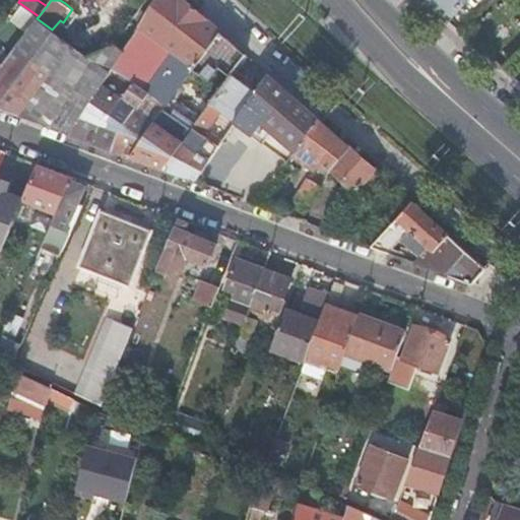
[(184,0),(160,0),(126,49),(112,69),(132,82),(149,94),(167,106),(193,69),(219,31),(184,0)]
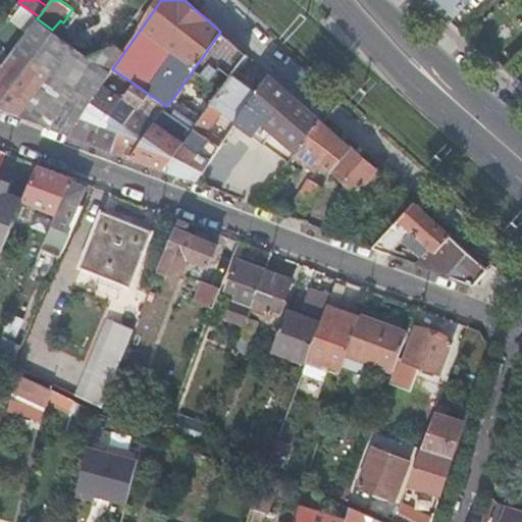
[(428,0),(450,18),(466,0),(428,0)]
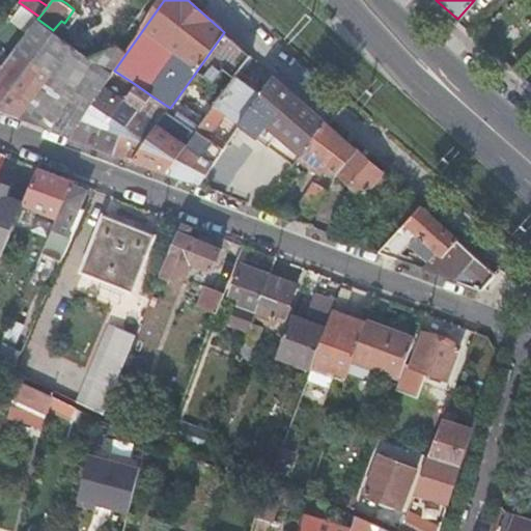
[(22,6),(12,22),(28,30),(36,16),(22,6)]
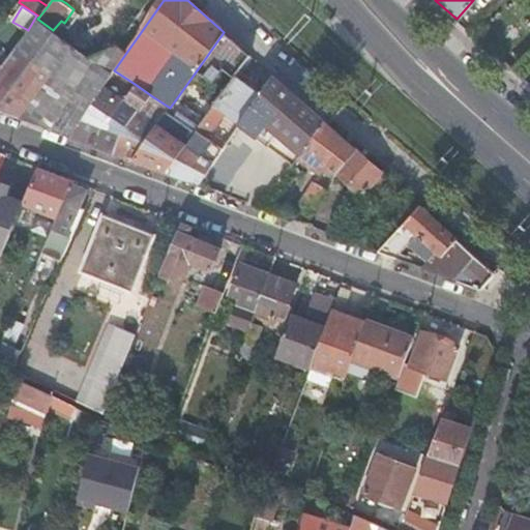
[(0,68),(0,109),(71,136),(104,88),(114,70),(128,50),(118,43),(89,56),(53,30),(37,19),(2,66),(0,68)]
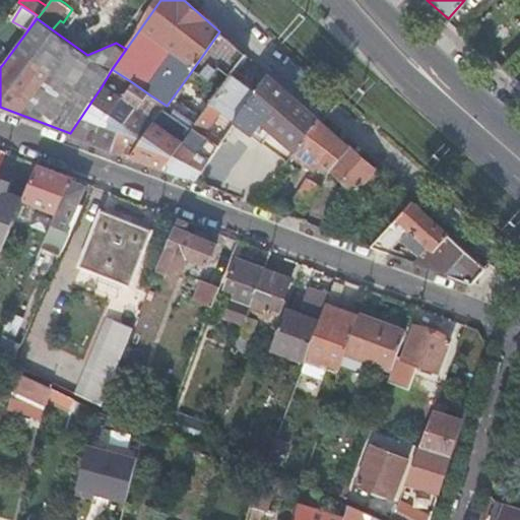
[(245,55),(219,31),(193,69),(211,81),(220,67),(232,76),(245,55)]
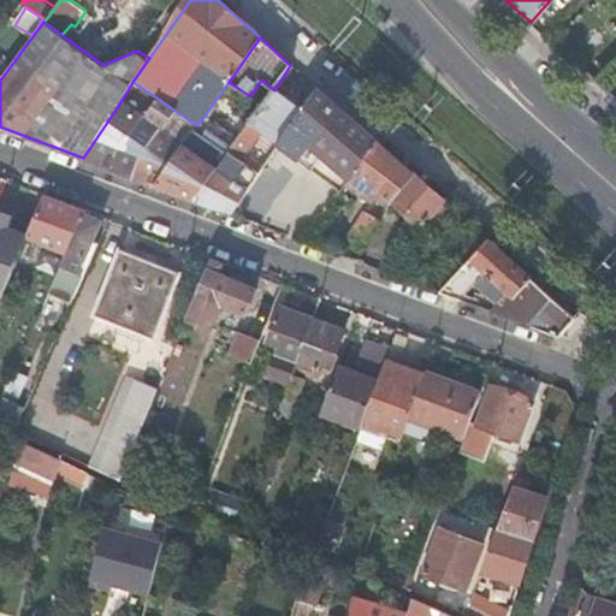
[(304,108),(276,88),(274,90),(250,122),(280,143),(304,108)]
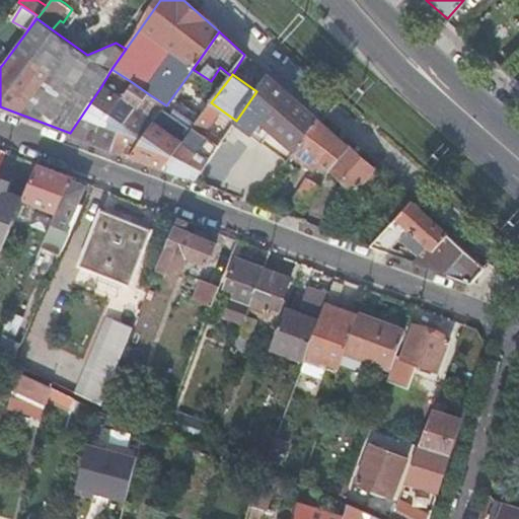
[(286,90),(269,75),(256,91),(236,121),(244,127),(249,122),(253,126),(262,117),(286,90)]
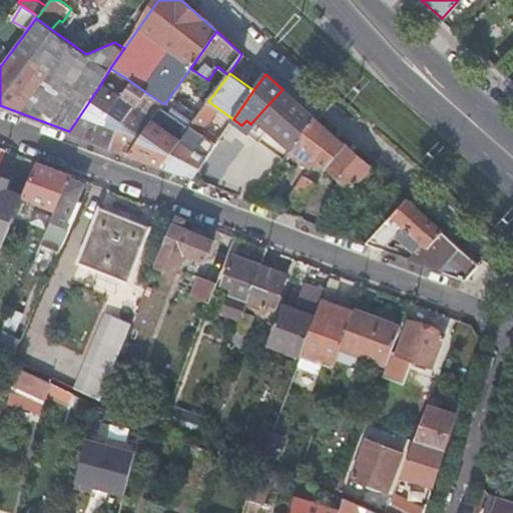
[(119,98),(92,140),(109,147),(136,109),(147,93),(130,81),(119,98)]
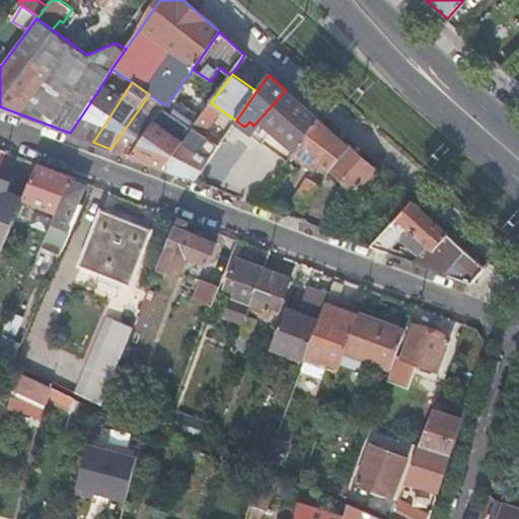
[(101,86),(70,133),(93,142),(121,99),(101,86)]
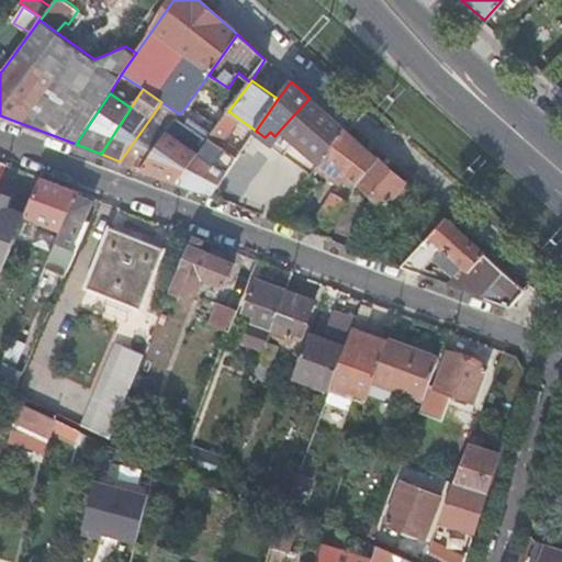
[(343,128),(310,98),(283,126),(321,157),(322,158),(343,128)]
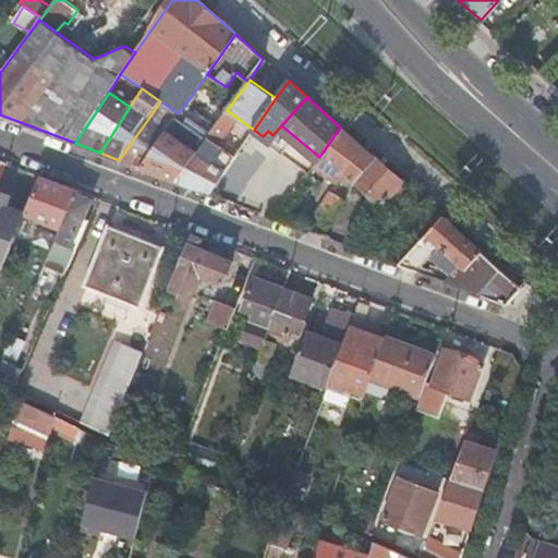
[(166,132),(141,168),(173,181),(195,152),(205,138),(191,129),(176,118),(166,132)]
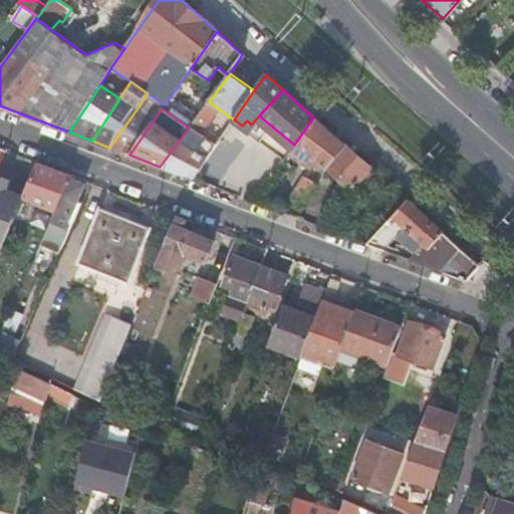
[(137,109),(109,148),(130,155),(153,121),(137,109)]
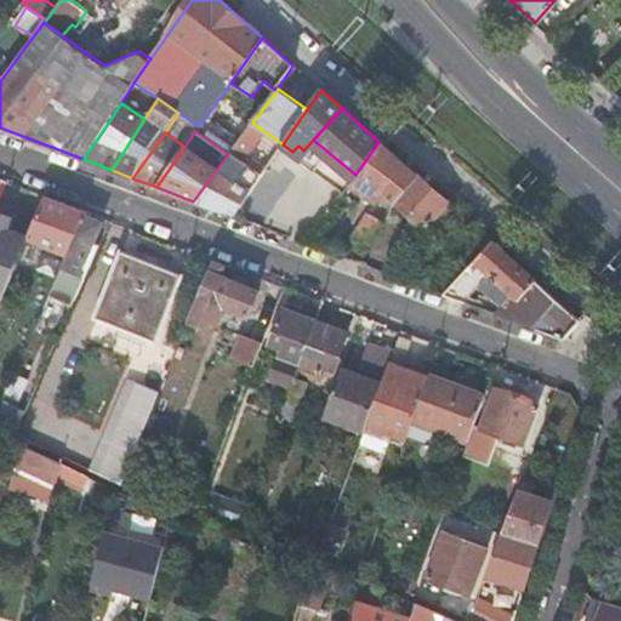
[(355,175),(354,174),(349,182),(377,200),(382,193),(425,228),(434,216),(440,220),(451,206),(379,142),(355,175)]
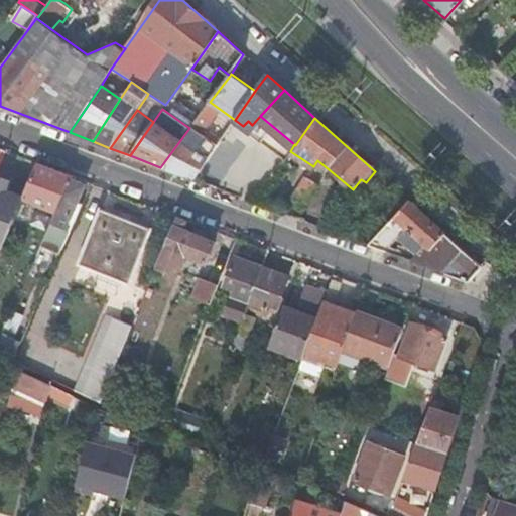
[(180,140),(160,167),(192,178),(208,158),(212,151),(217,144),(191,126),(189,128),(180,140)]
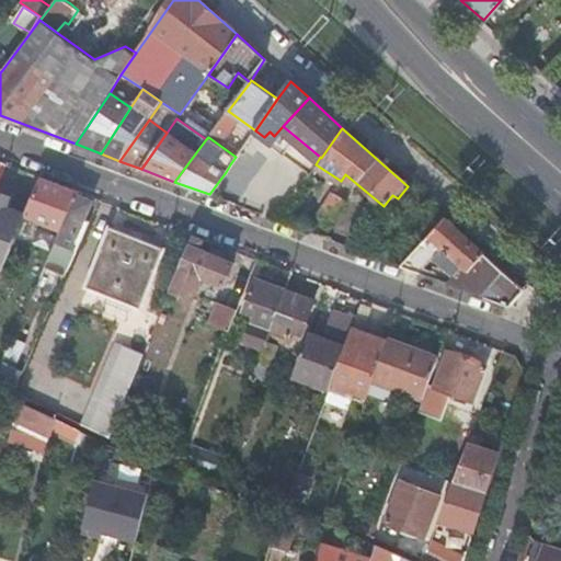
[(226,172),(209,194),(232,204),(250,179),(230,164),(226,172)]
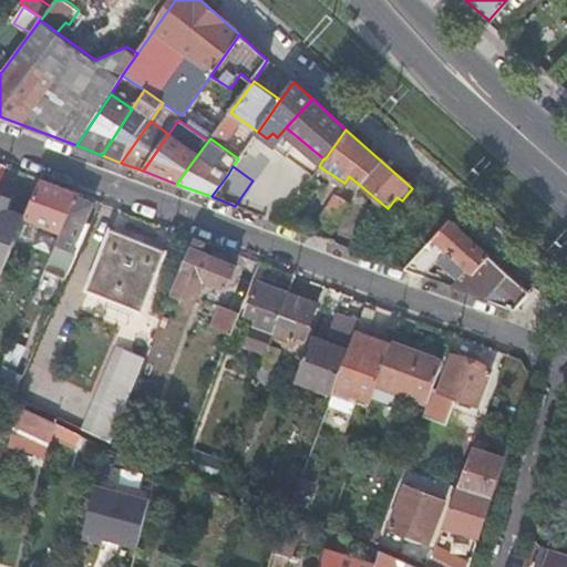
[(27,218),(34,222),(60,233),(76,197),(78,193),(42,179),(28,216),(27,218)]
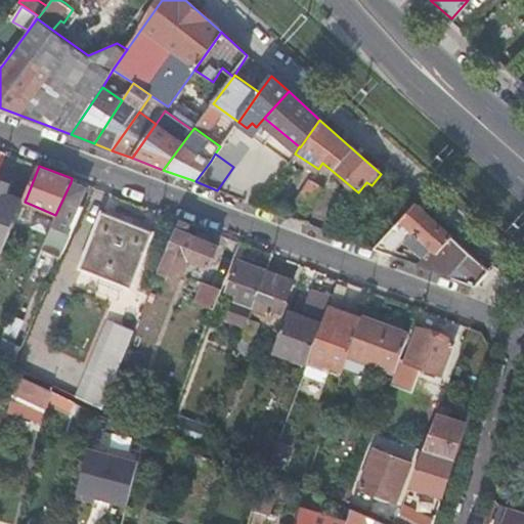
[(307,180),(293,205),(308,213),(322,188),(307,180)]
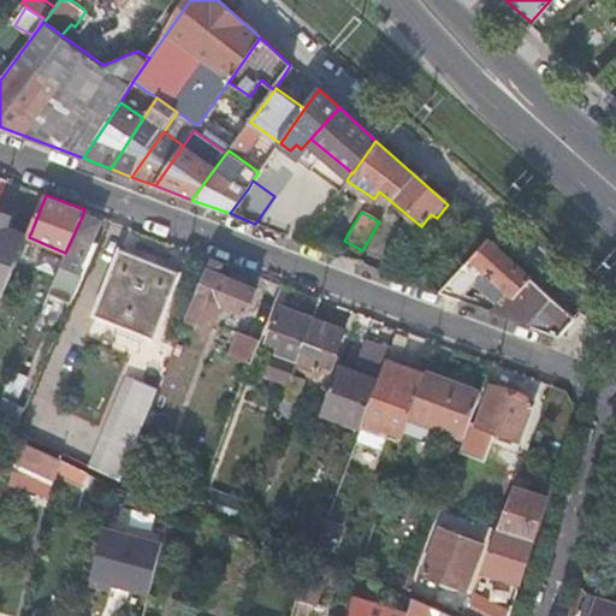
[(60,266),(48,292),(71,302),(98,243),(92,241),(99,221),(83,214),(65,253),(60,266)]
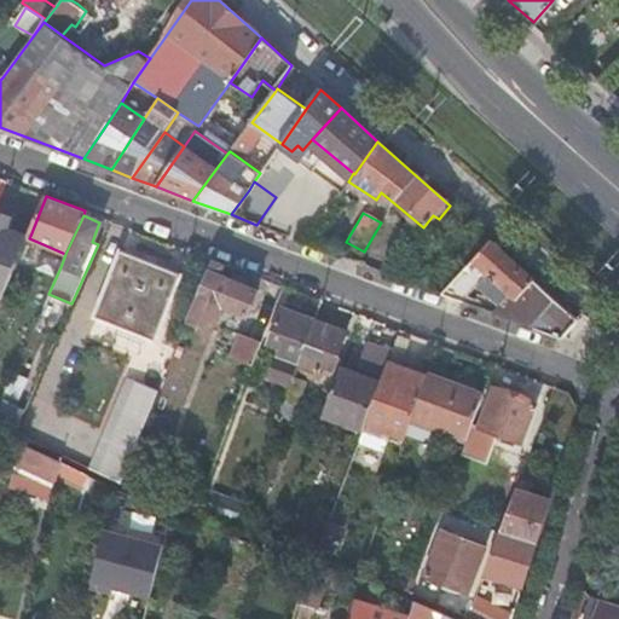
[(30,236),(0,223),(0,295),(5,298),(22,256),(29,238),(30,236)]
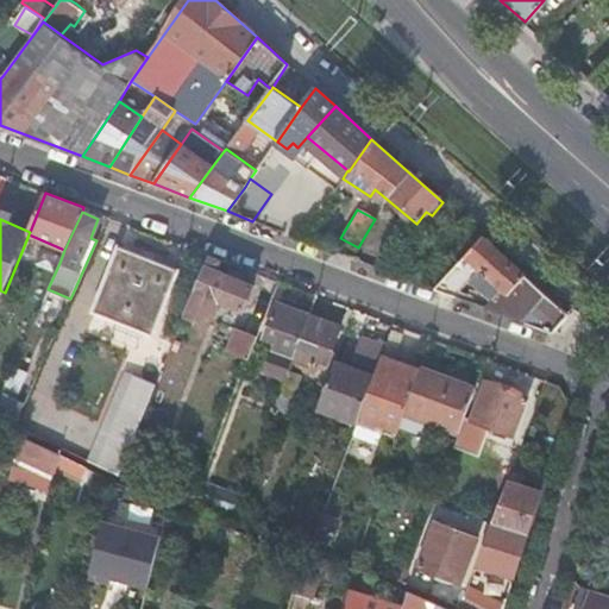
[(29,234),(22,252),(29,255),(37,238),(29,234)]
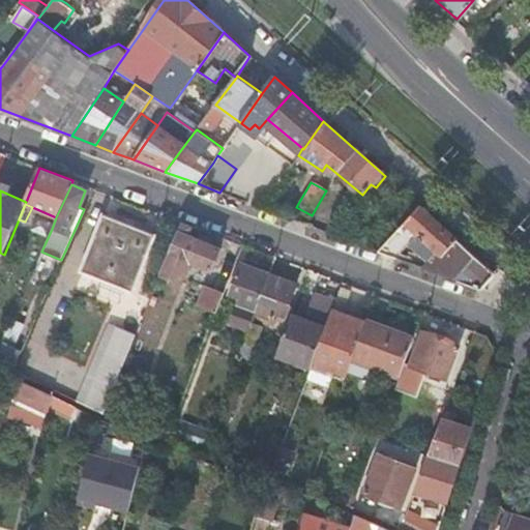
[(457,238),(421,208),(382,252),(393,256),(405,243),(431,260),(423,268),(480,290),(495,273),(457,238)]
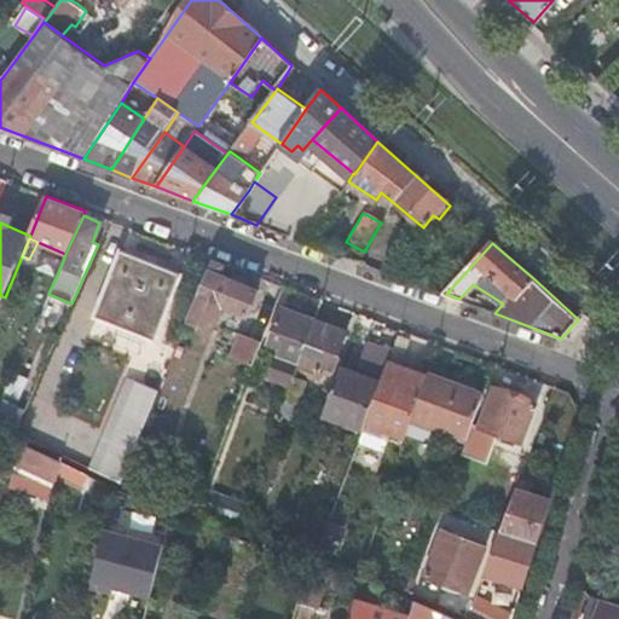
[(120,250),(92,316),(152,340),(179,276),(120,250)]
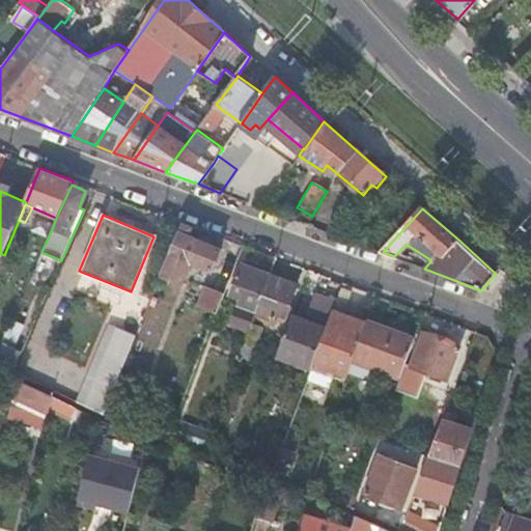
[(189,235),(192,225),(182,222),(178,231),(189,235)]
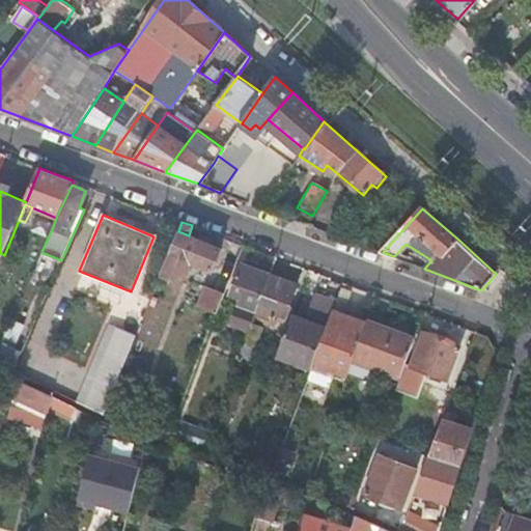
[(169,253),(190,261),(212,271),(221,248),(189,235),(178,231),(169,253)]
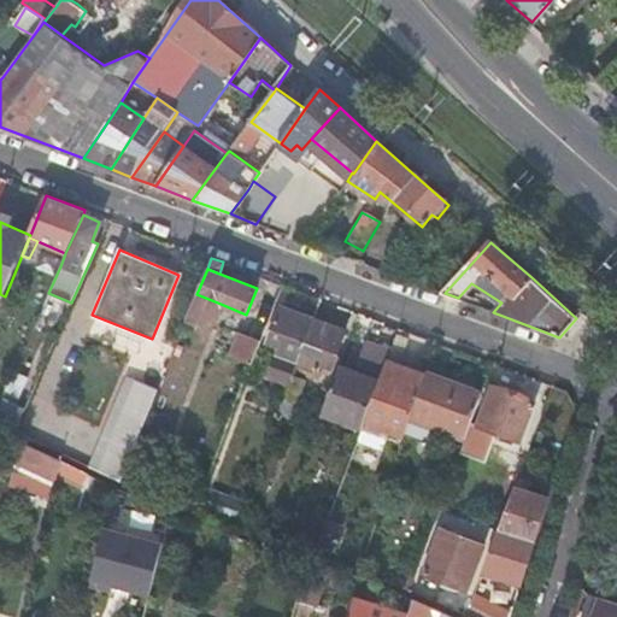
[(246,336),(260,342),(264,334),(282,285),(269,278),(246,336)]
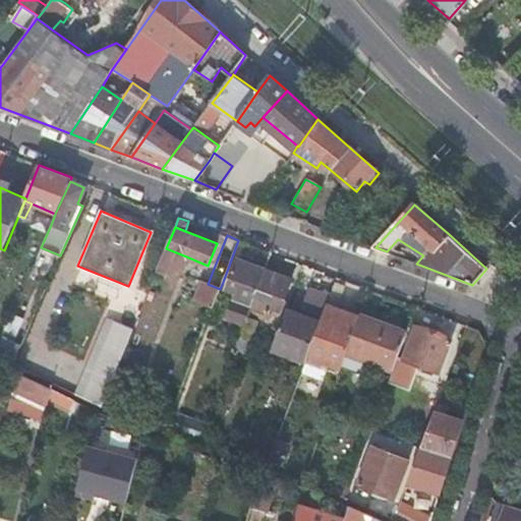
[(166,248),(158,268),(178,276),(186,256),(166,248)]
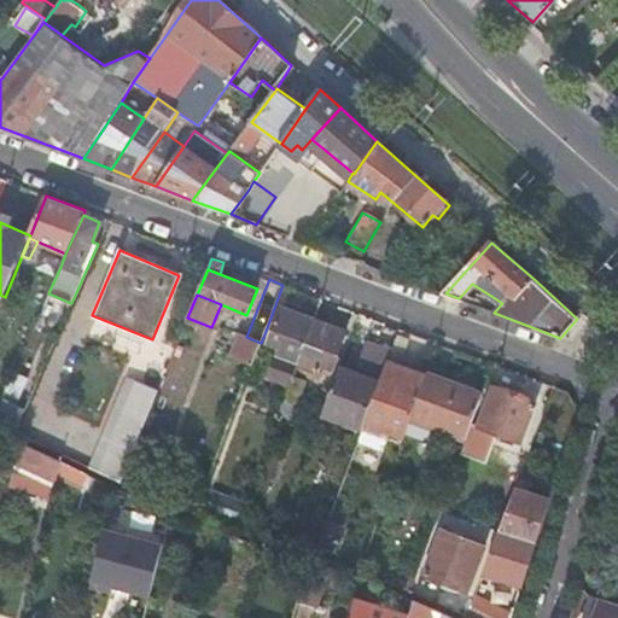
[(283,340),(270,372),(268,379),(289,388),(298,363),(314,319),(281,307),(269,336),(283,340)]
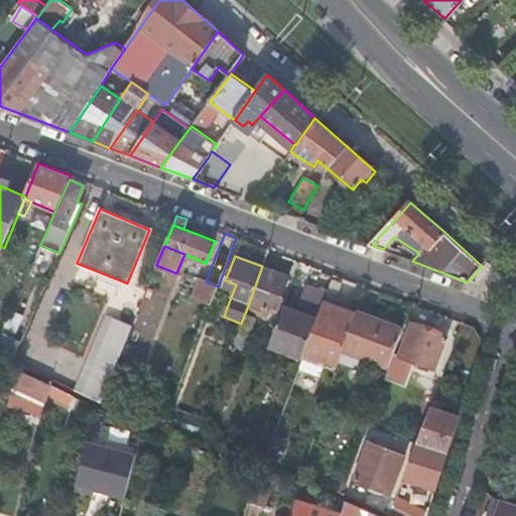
[(262,266),(249,303),(264,309),(273,287),(282,290),(287,276),(262,266)]
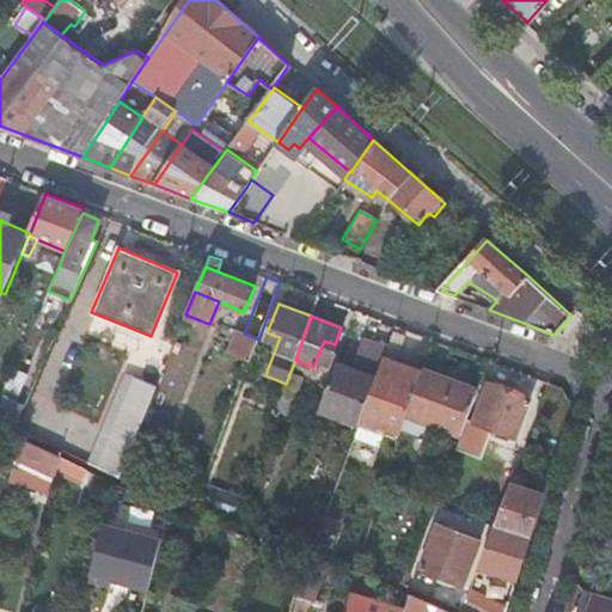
[(386,429),(402,435),(402,433),(411,405),(423,371),(397,362),(408,330),(396,325),(387,347),(372,391),(361,420),(386,429)]
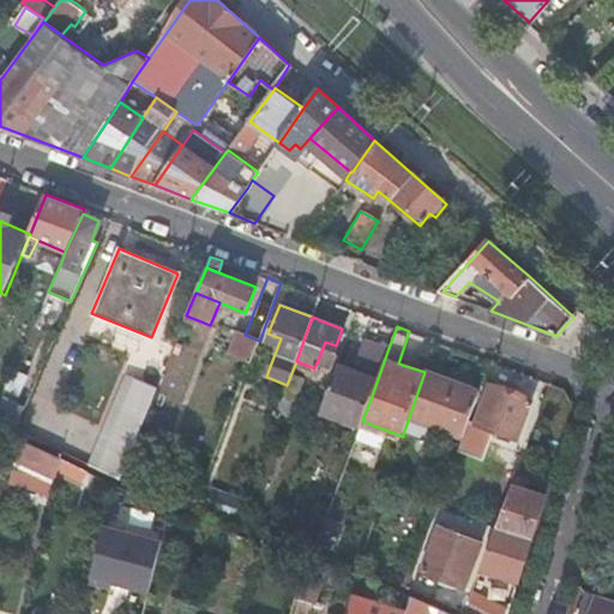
[(251,362),(259,341),(245,335),(236,331),(227,353),(251,362)]
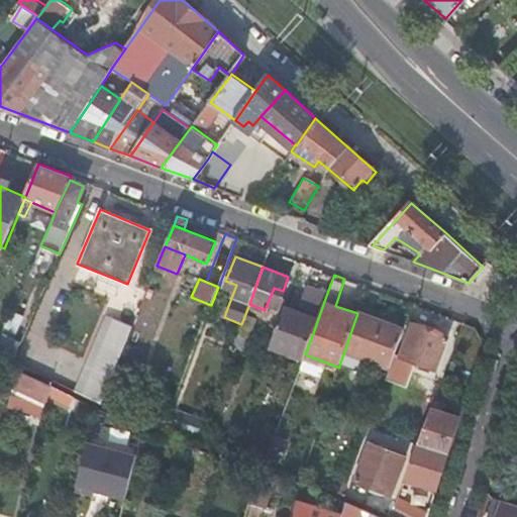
[(211,305),(226,311),(236,285),(225,281),(221,280),(218,287),(211,305)]
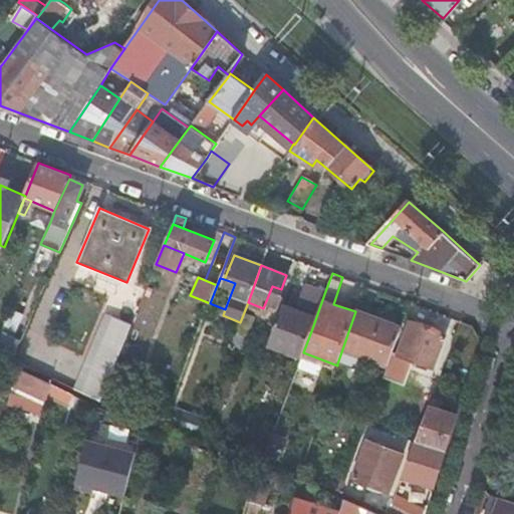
[(283,305),(269,343),(302,355),(303,352),(312,328),(325,291),(304,284),(296,310),(283,305)]
